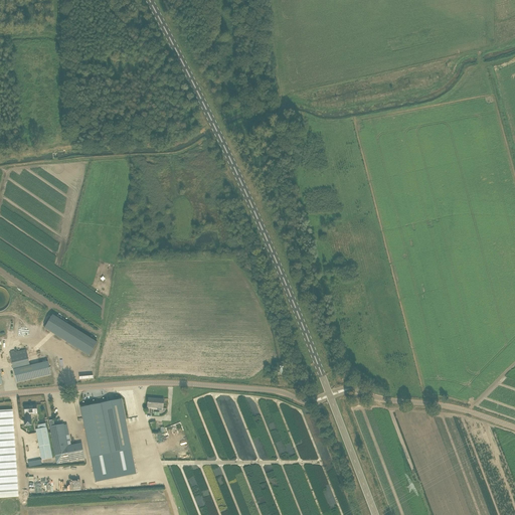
[(0,311),(4,310),(8,305),(10,300),(9,294),(5,289),(0,287),(0,311)]
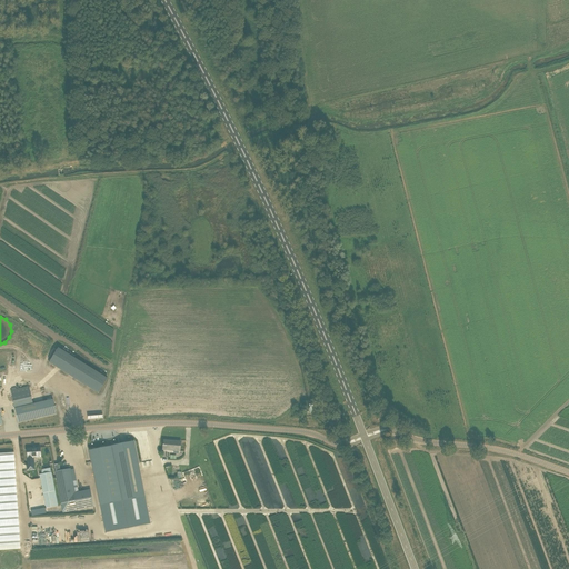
[(108,379),(58,348),(49,362),(99,393),(108,379)]
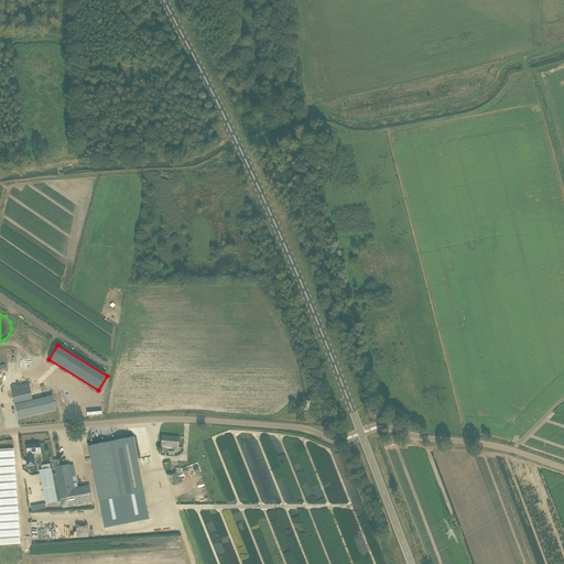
[(11,388),(14,404),(33,400),(29,383),(11,388)]
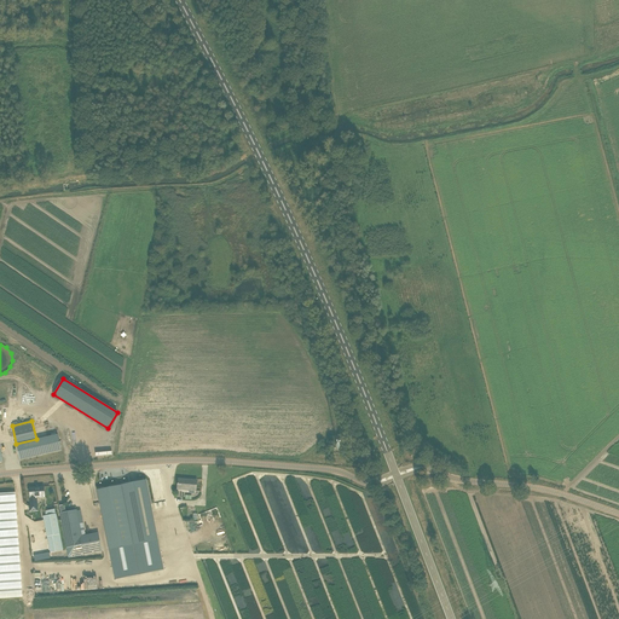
[(36,440),(36,439),(16,444),(19,461),(62,451),(58,435),(36,440)]
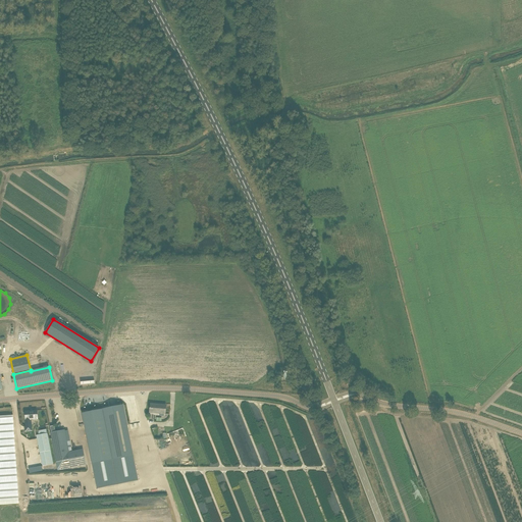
[(150,405),(149,413),(165,414),(166,406),(150,405)]
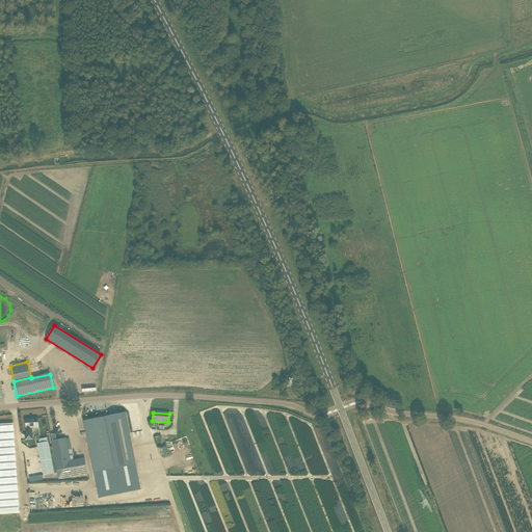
[(140,490),(125,414),(87,421),(86,419),(84,420),(84,422),(83,422),(99,499),(140,490)]
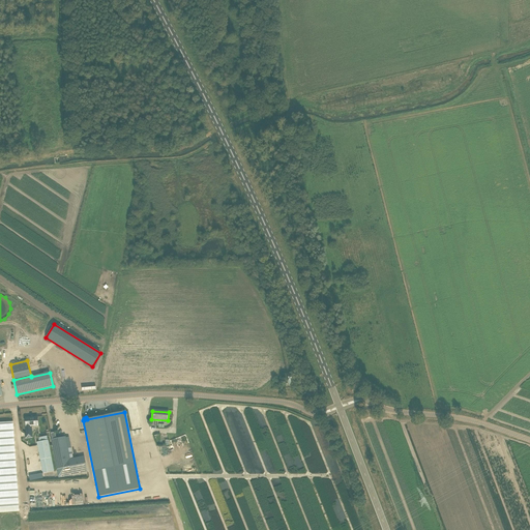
[(30,427),(38,425),(37,417),(25,418),(26,428),(26,434),(25,434),(26,438),(32,438),(31,429),(30,429),(30,427)]
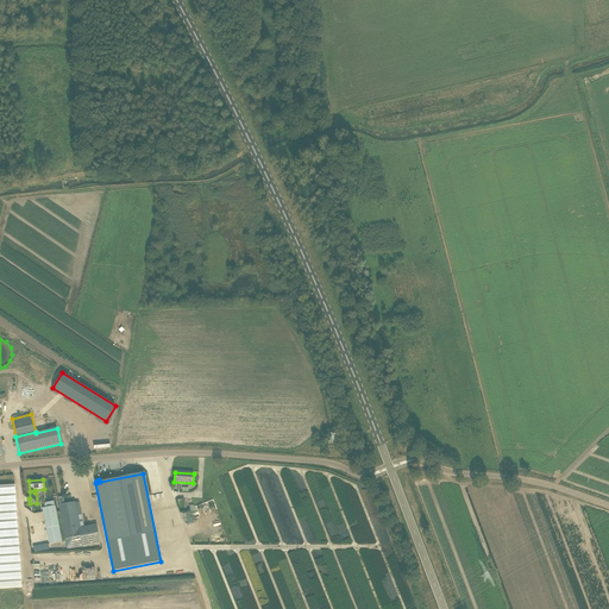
[(0,485),(0,589),(22,588),(16,485),(0,485)]
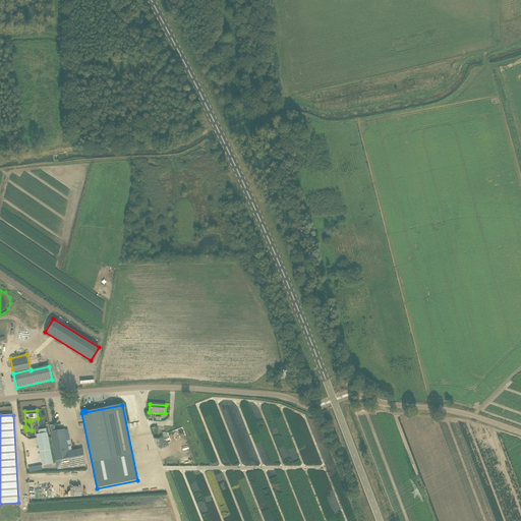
[(69,451),(64,429),(50,432),(57,468),(85,463),(82,449),(69,451)]
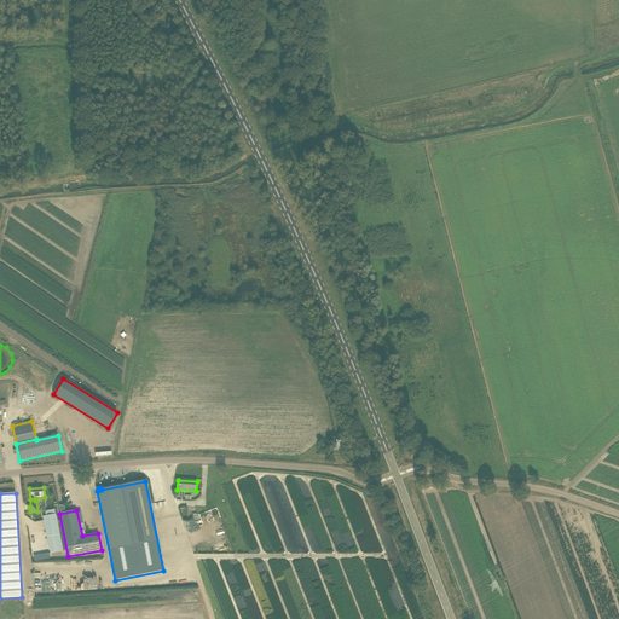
[(63,550),(59,532),(56,514),(46,516),(44,516),(47,537),(51,554),(63,550)]
